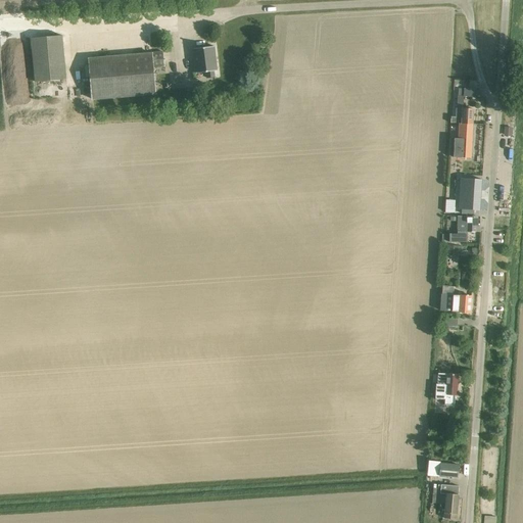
[(65,80),(61,36),(31,39),(35,83),(65,80)]
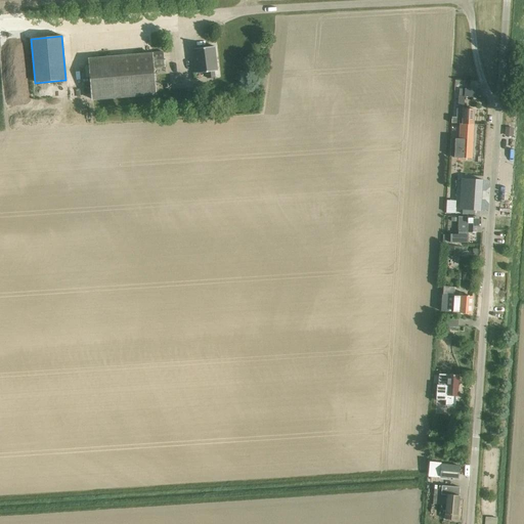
[(193,49),(194,57),(197,74),(207,73),(207,79),(214,78),(214,72),(217,72),(214,47),(193,49)]
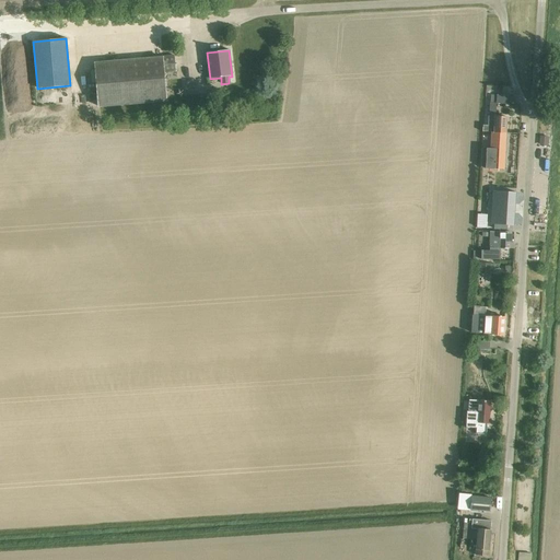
[(94,63),(97,107),(165,101),(162,73),(176,72),(174,56),(94,63)]
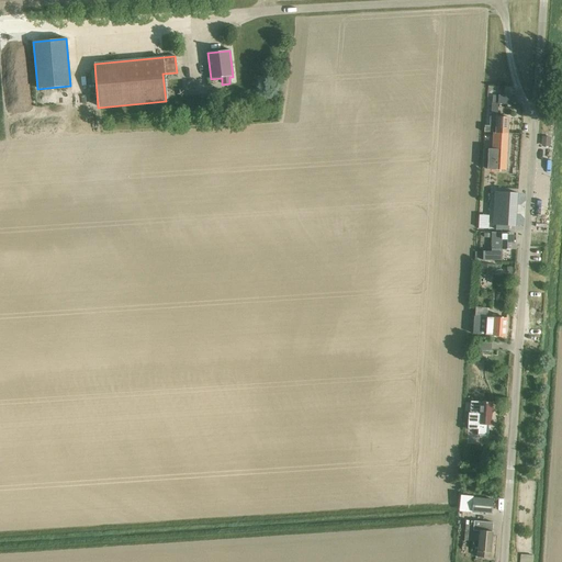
[(512,97),(501,96),(493,96),(492,103),(499,104),(510,104),(512,97)]
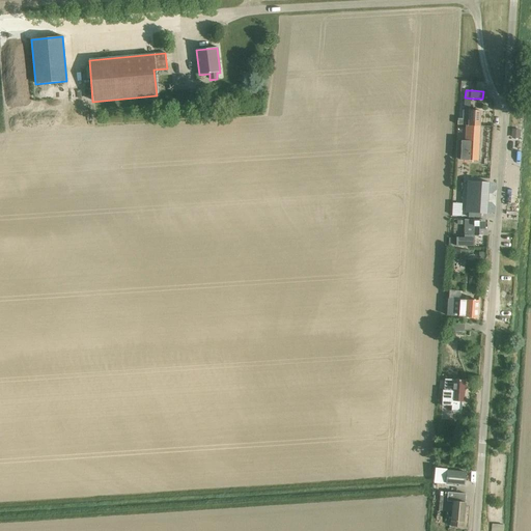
[(457,119),(457,124),(462,126),(466,126),(465,141),(479,141),(480,111),(470,111),(463,110),(462,119),(457,119)]
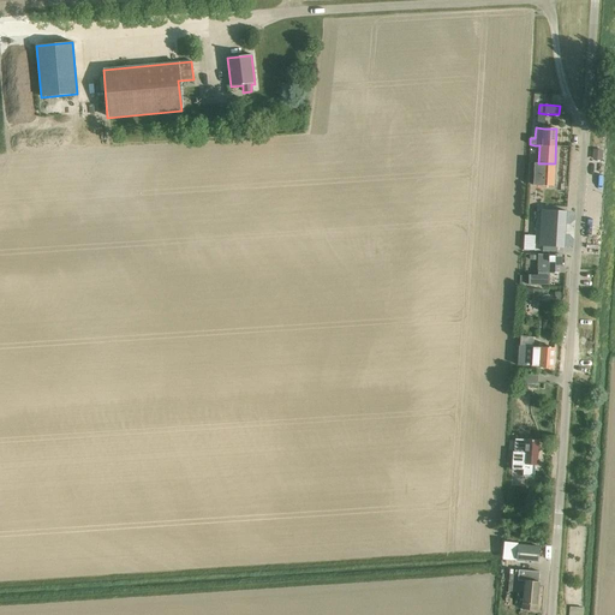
[(530,162),(529,185),(554,186),(554,178),(555,163),(538,163),(530,162)]
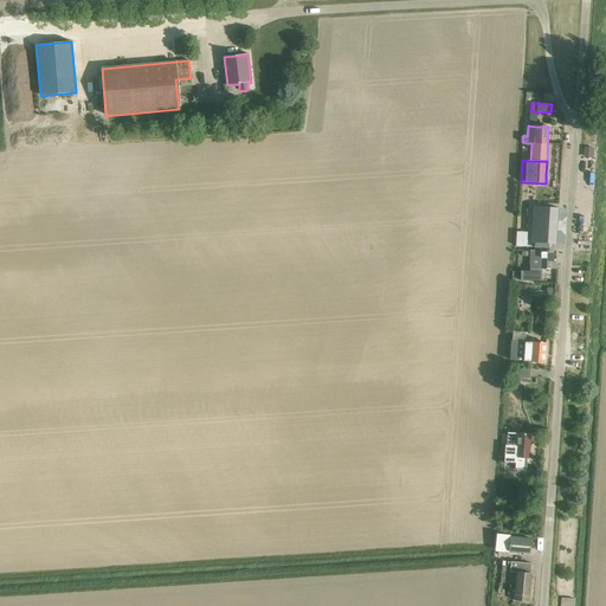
[(559,189),(547,188),(543,188),(543,206),(558,206),(559,189)]
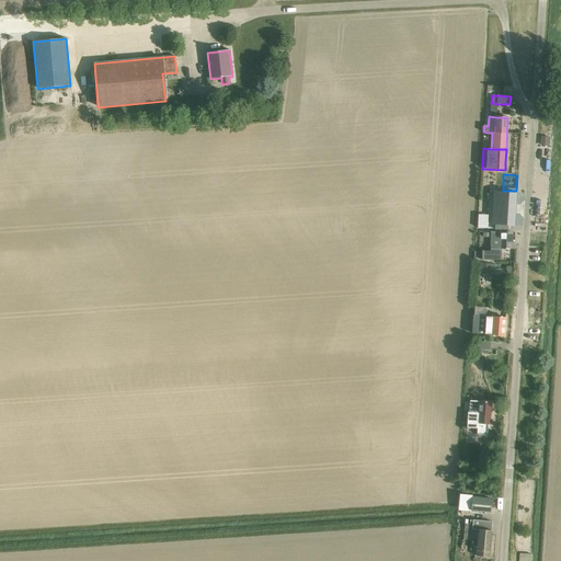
[(514,226),(516,193),(494,192),(492,225),(495,225),(508,226),(514,226)]
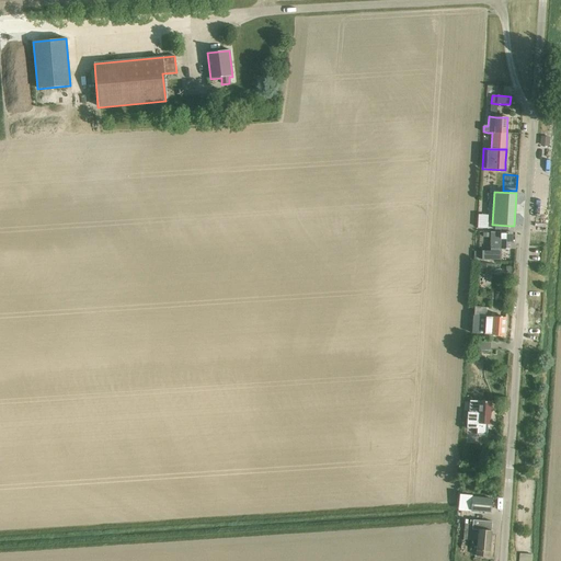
[(512,232),(501,232),(491,232),(490,249),(492,249),(492,251),(481,250),(481,261),(497,261),(497,252),(501,252),(501,249),(512,249),(512,232)]
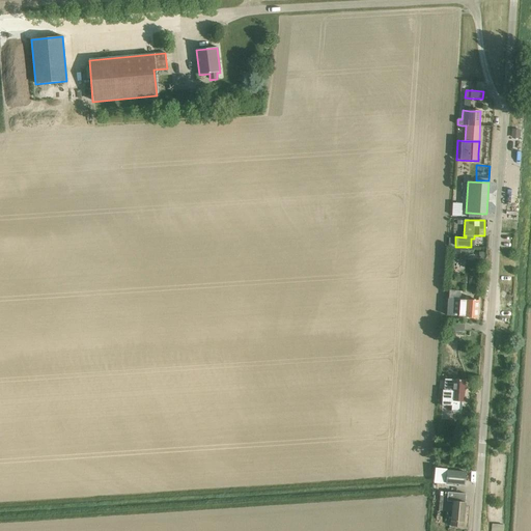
[(477,317),(478,301),(468,300),(459,300),(447,299),(446,315),(467,316),(477,317)]
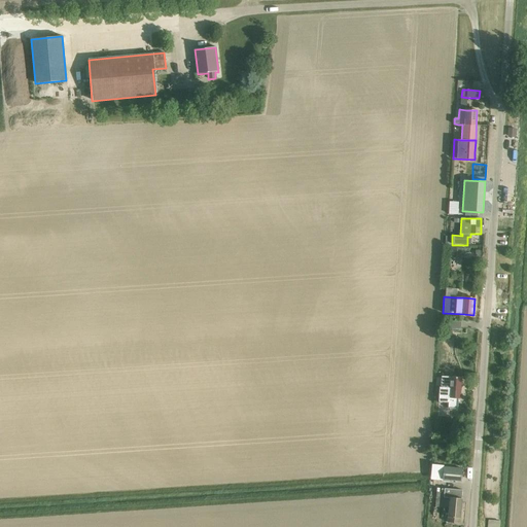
[(461,321),(447,320),(446,330),(461,331),(461,321)]
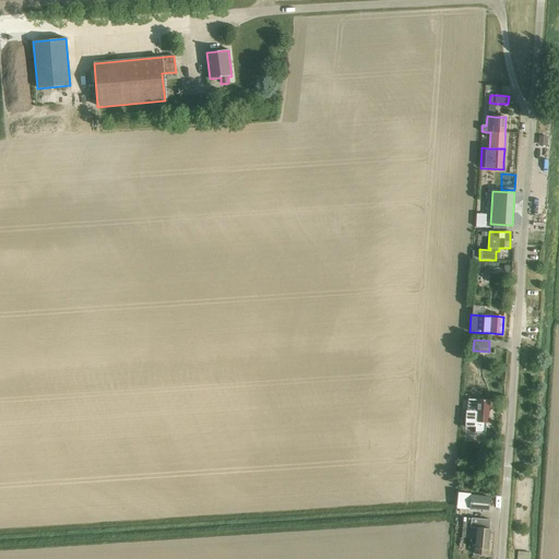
[(466,411),(465,427),(475,427),(475,433),(485,433),(486,423),(488,423),(489,400),(477,400),(468,399),(467,411),(466,411)]
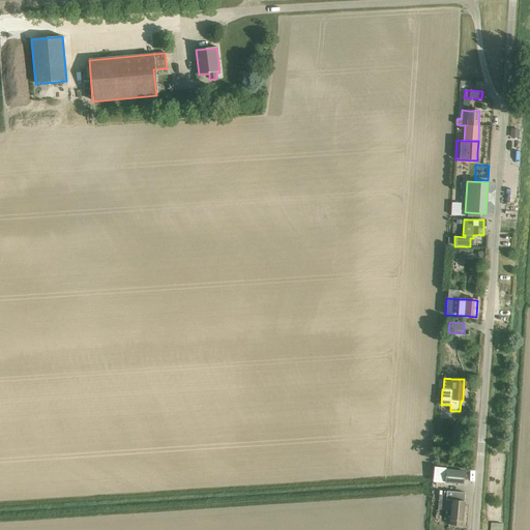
[(474,402),(476,384),(465,383),(464,402),(474,402)]
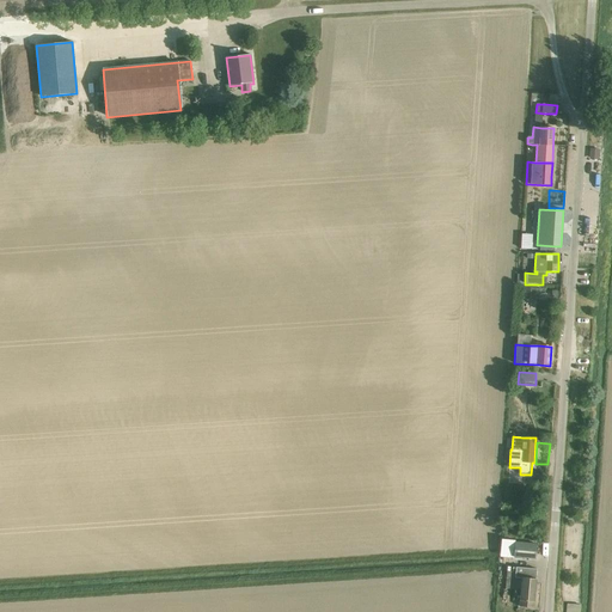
[(515,544),(514,558),(536,560),(537,545),(515,544)]
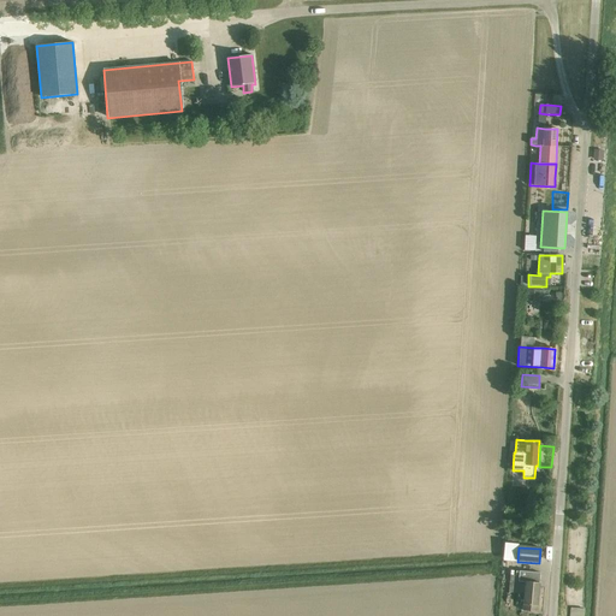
[(540,573),(528,572),(519,572),(519,576),(510,575),(509,592),(517,593),(525,593),(523,611),(537,612),(540,573)]
